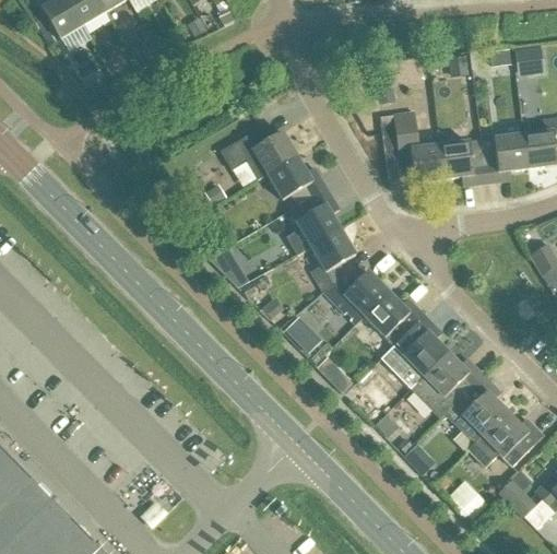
[(60,40),(84,26),(69,0),(54,0),(42,8),(60,40)]
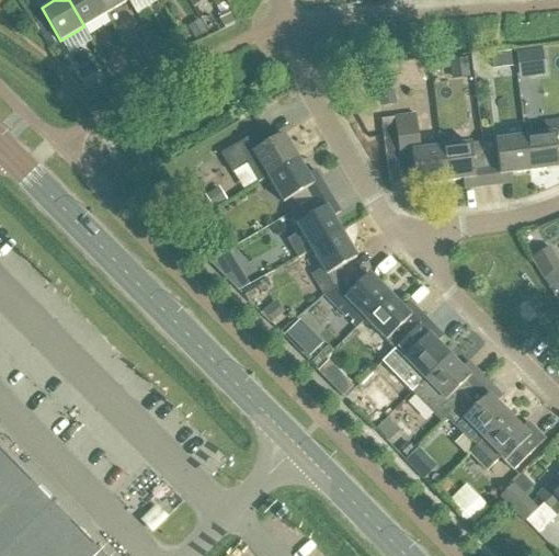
[(84,26),(107,13),(99,0),(69,0),(84,26)]
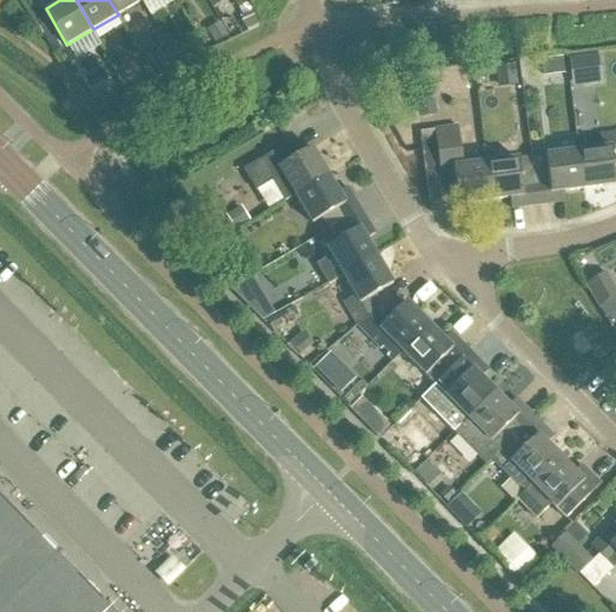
[(109,0),(118,15),(143,0),(109,0)]
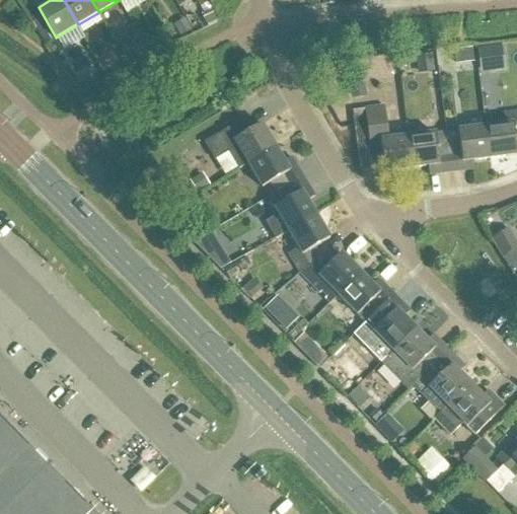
[(209,23),(219,18),(214,9),(204,14),(209,23)]
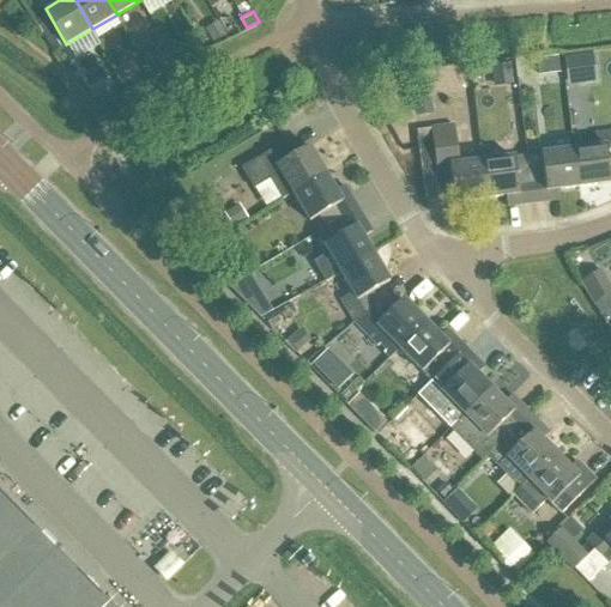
[(44,31),(53,25),(44,12),(36,18),(44,31)]
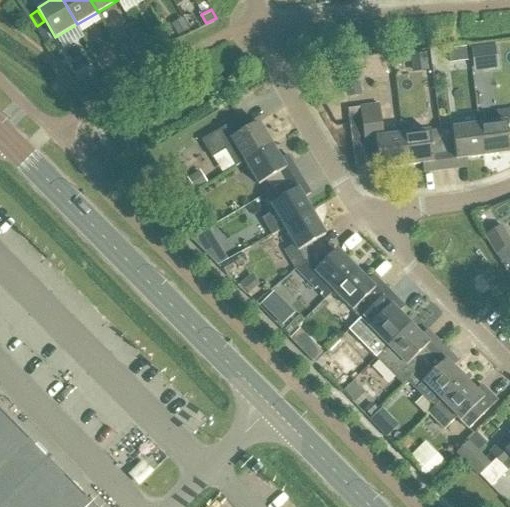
[(179,33),(190,27),(183,15),(172,22),(179,33)]
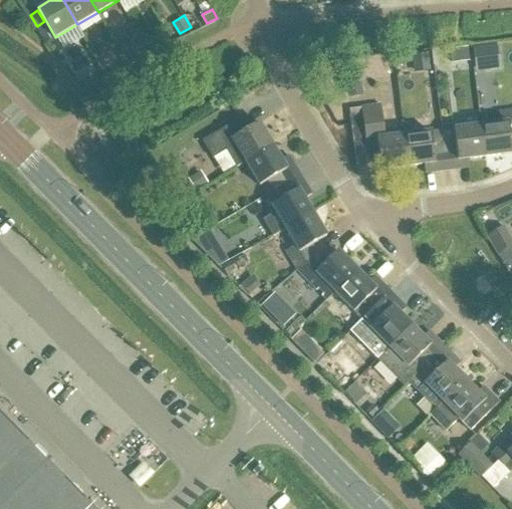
[(131,38),(140,32),(133,22),(124,28),(131,38)]
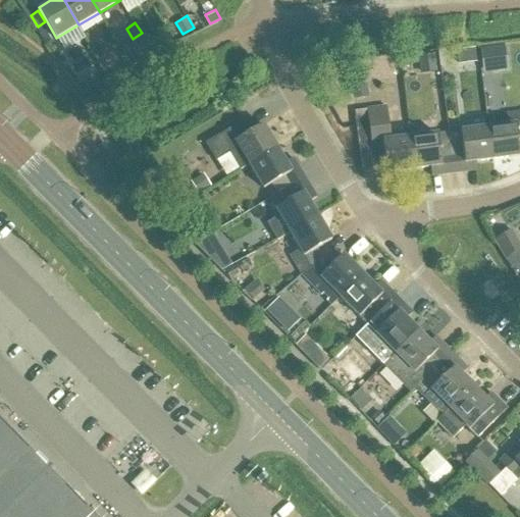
[(163,46),(174,41),(168,31),(158,36),(163,46)]
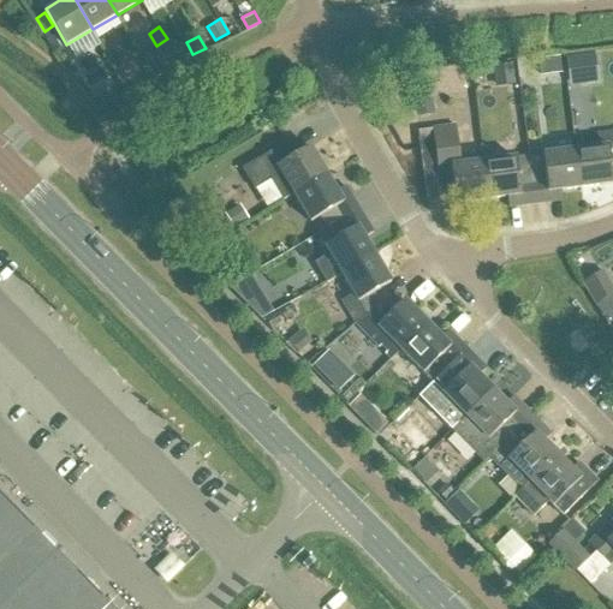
[(597,53),(567,57),(570,73),(600,70),(597,53)]
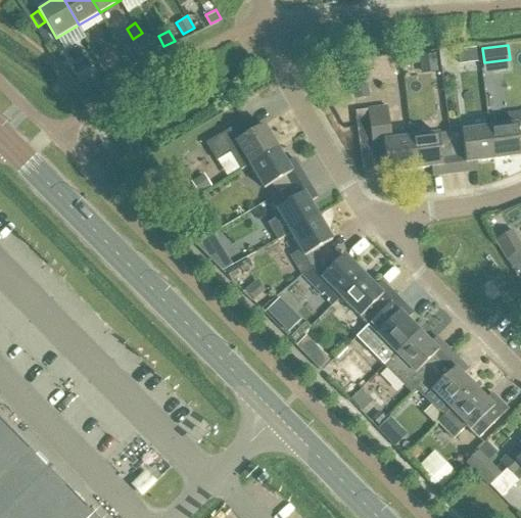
[(477,46),(459,48),(461,63),(479,61),(477,46)]
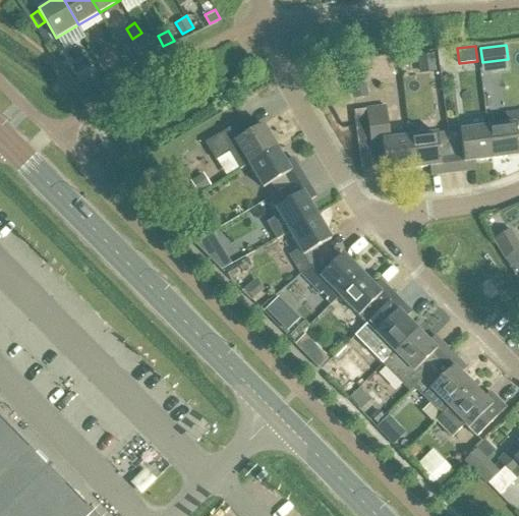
[(421,71),(438,69),(436,51),(419,53),(421,71)]
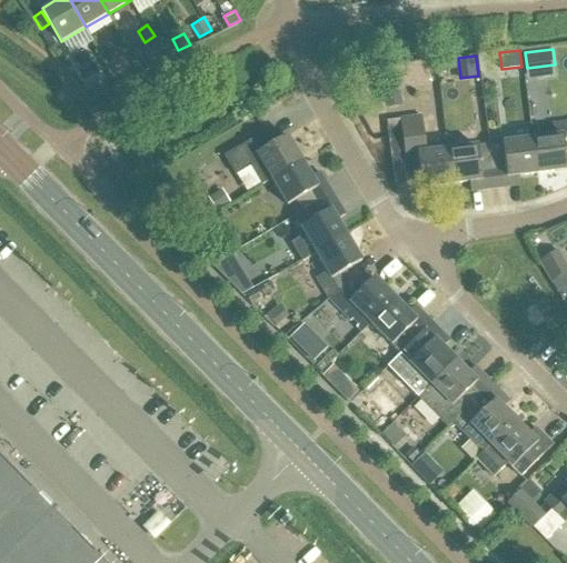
[(387,106),(404,103),(401,89),(385,92),(387,106)]
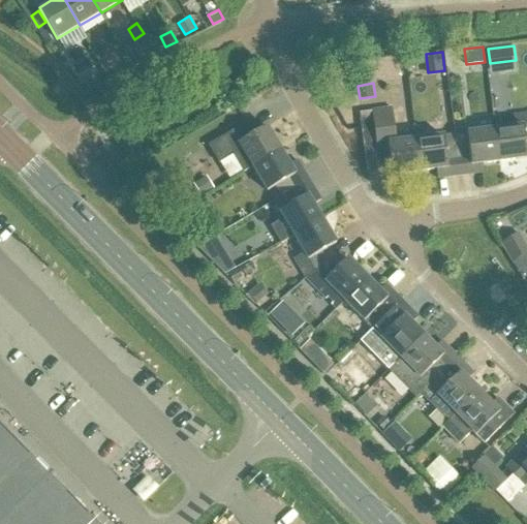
[(394,173),(422,168),(417,136),(398,139),(394,105),(373,108),(379,157),(392,155),(394,173)]
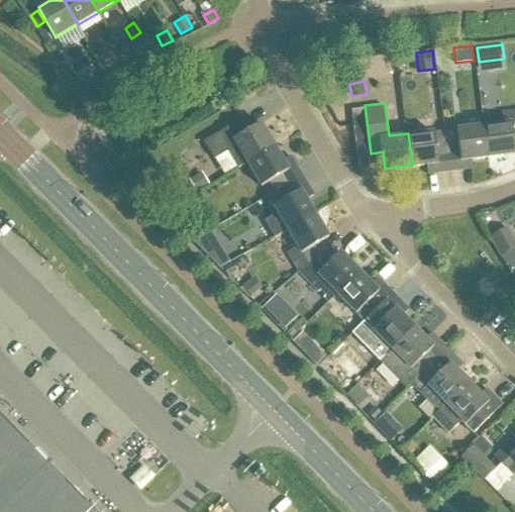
[(514,135),(514,108),(503,110),(504,121),(485,123),(489,156),(514,151),(514,135)]
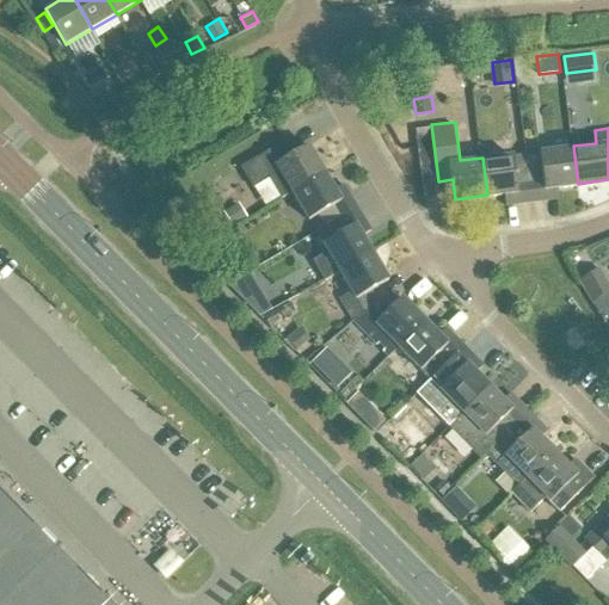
[(326,171),(309,142),(293,153),(285,141),(243,166),(253,185),(270,176),(281,195),(293,187),(294,190),(326,171)]
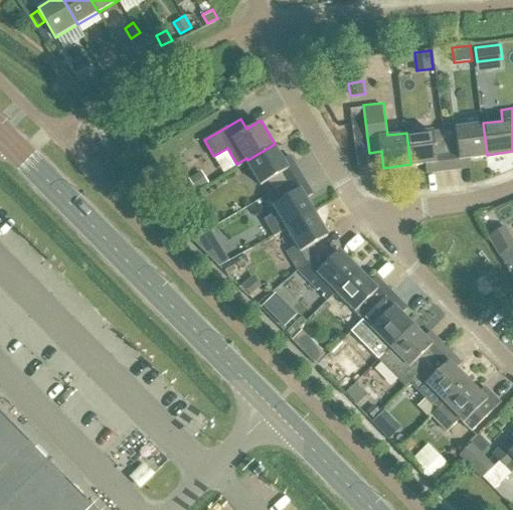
[(456,122),(444,124),(445,128),(450,168),(472,165),(471,157),(487,155),(483,123),(456,126),(456,122)]
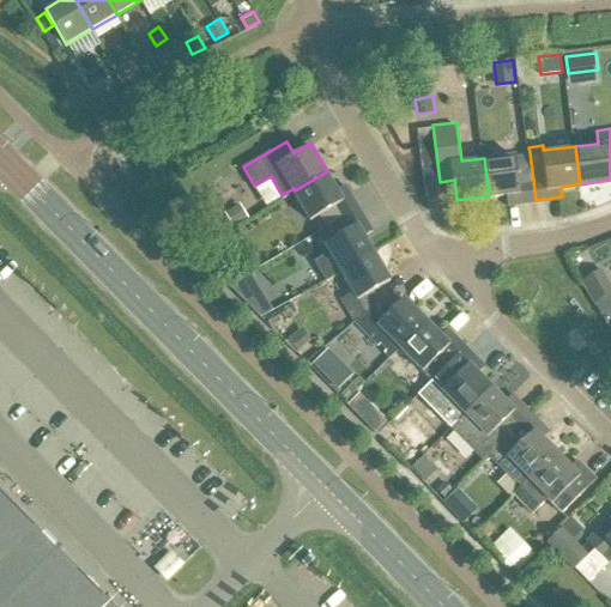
[(530,152),(484,158),(489,195),(508,193),(509,204),(536,200),(530,152)]
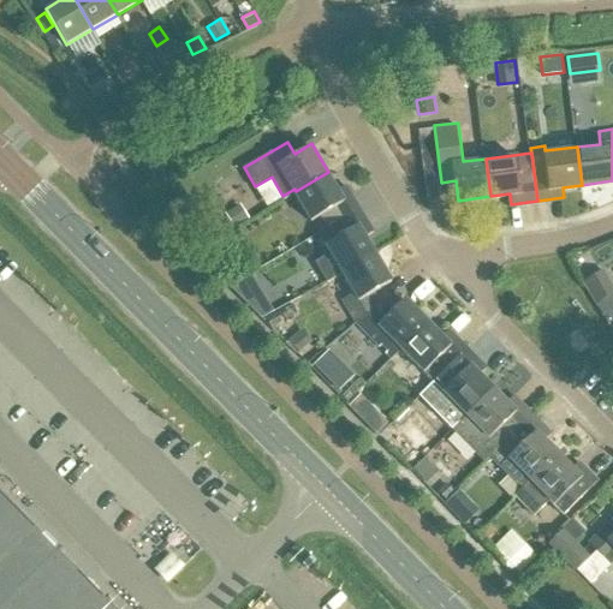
[(338,189),(328,172),(296,191),(313,219),(322,214),(329,225),(361,207),(347,183),(338,189)]
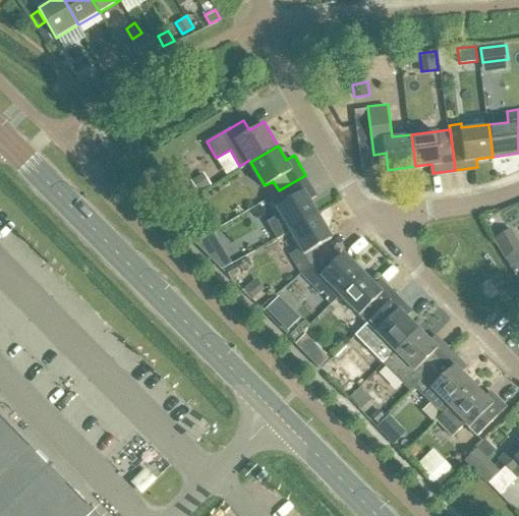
[(199,191),(212,183),(205,171),(191,179),(199,191)]
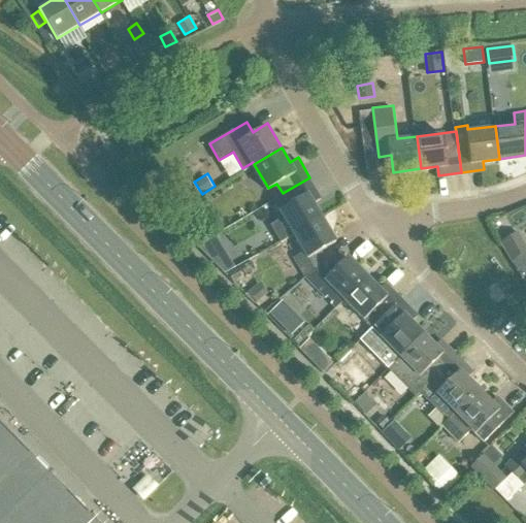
[(283,193),(274,198),(294,232),(323,216),(314,201),(322,197),(309,177),(283,193)]
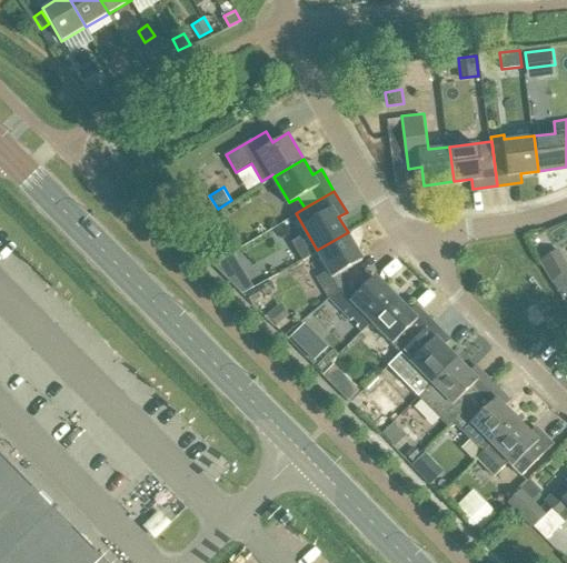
[(364,258),(348,232),(317,250),(328,269),(318,274),(331,295),(354,278),(347,268),(364,258)]
